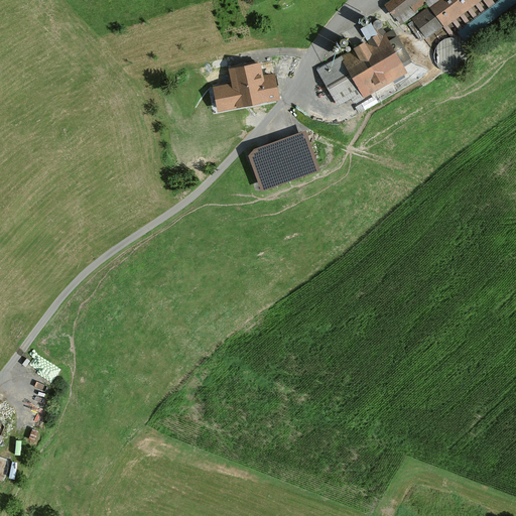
[(394,0),(387,6),(400,23),(426,4),(429,8),(413,20),(427,39),(480,0),(394,0)]
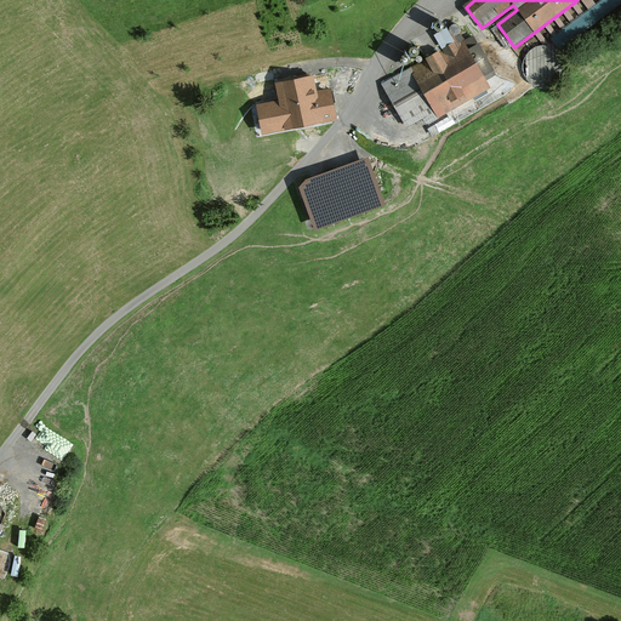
[(440,51),(381,84),(409,134),(491,89),(486,80),(496,74),(474,35),(465,40),(462,35),(454,39),(448,27),(432,35),(440,51)]
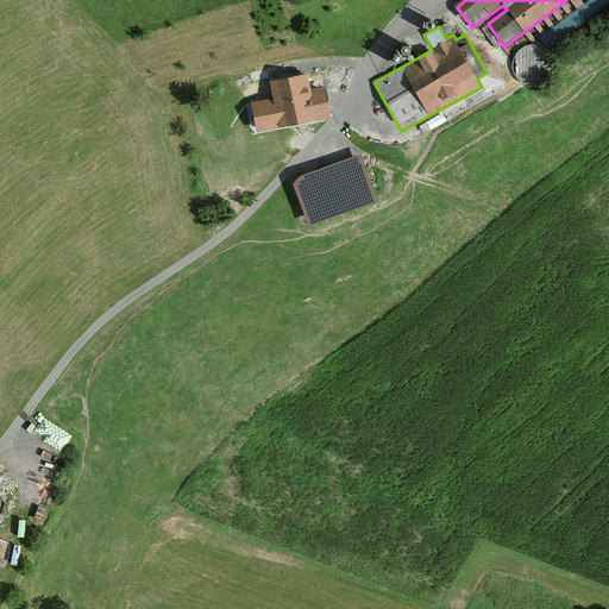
[(289,80),(297,124),(327,118),(318,74),(289,80)]
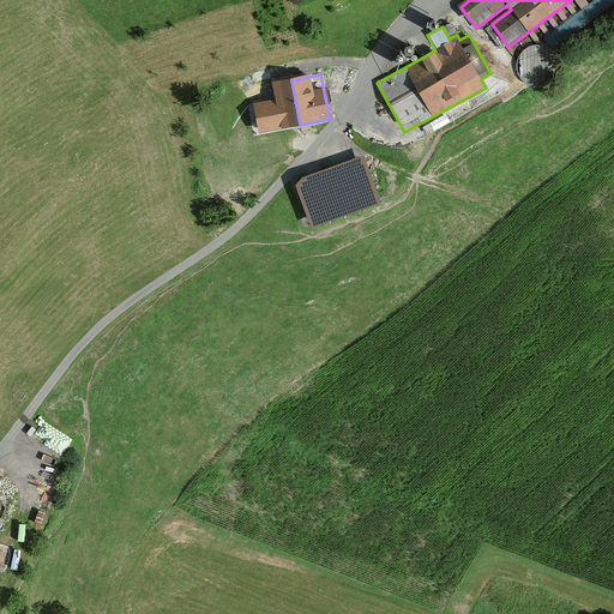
[(264,132),(300,125),(292,80),(276,83),(281,106),(259,109),(264,132)]
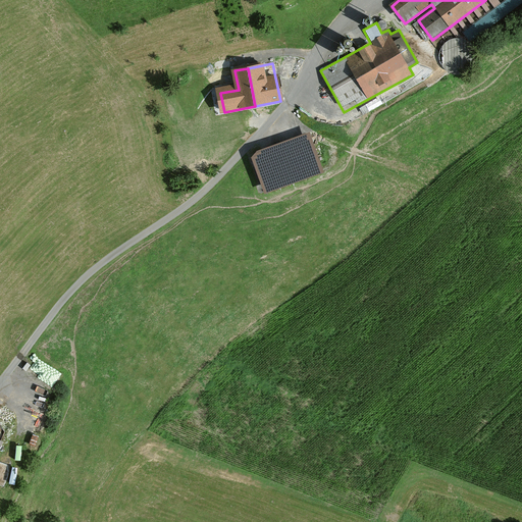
[(262,152),(274,187),(323,168),(311,134),(262,152)]
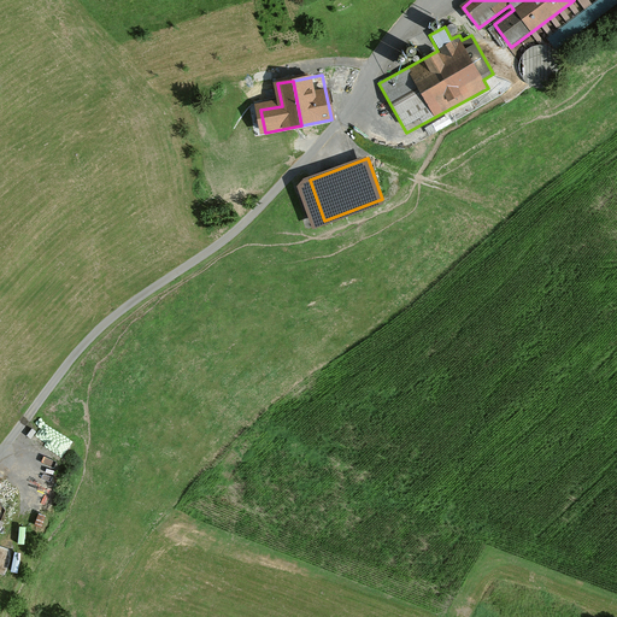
[(435,158),(423,164),(429,175),(441,169),(435,158)]
